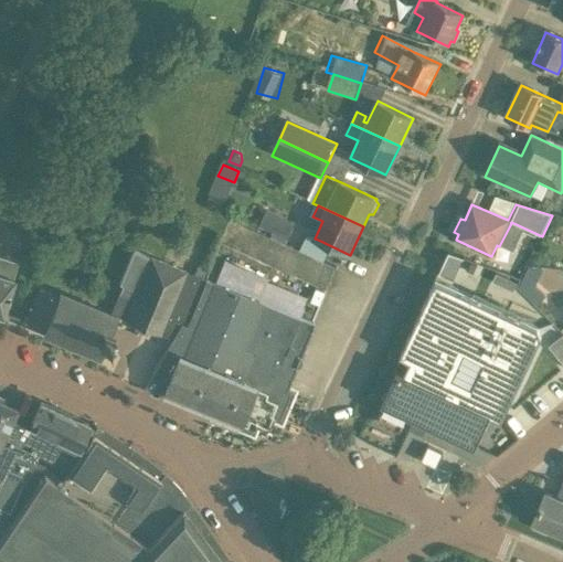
[(297,225),(267,211),(261,228),(289,241),(297,225)]
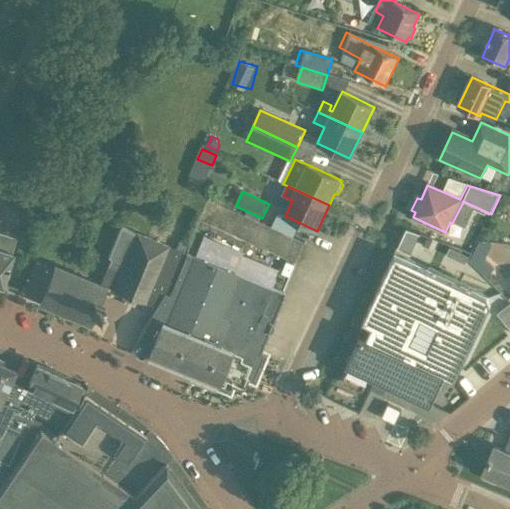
[(170,297),(187,255),(137,235),(123,229),(110,260),(112,261),(101,286),(105,287),(105,288),(124,296),(122,301),(128,303),(134,306),(136,301),(155,309),(163,295),(170,297)]
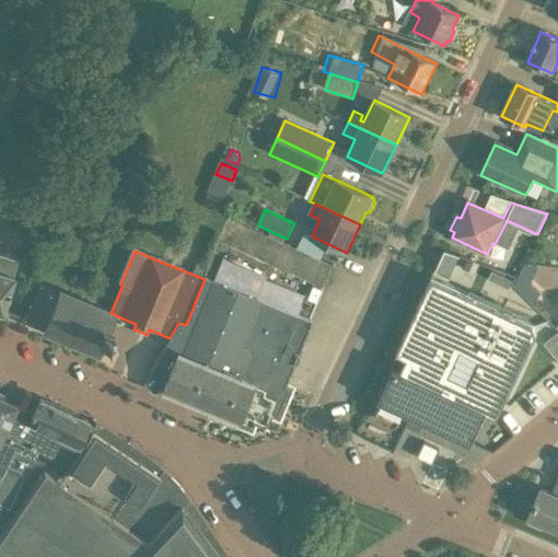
[(0,312),(2,313),(14,276),(19,262),(0,256),(0,312)]
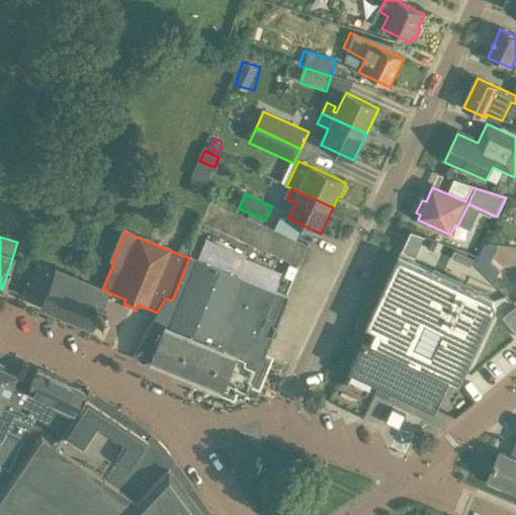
[(408,243),(404,252),(417,258),(421,249),(408,243)]
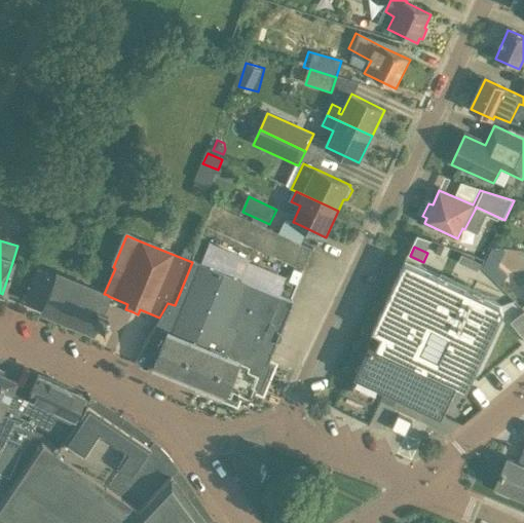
[(460,263),(478,271),(479,272),(483,265),(463,256),(463,257),(460,263)]
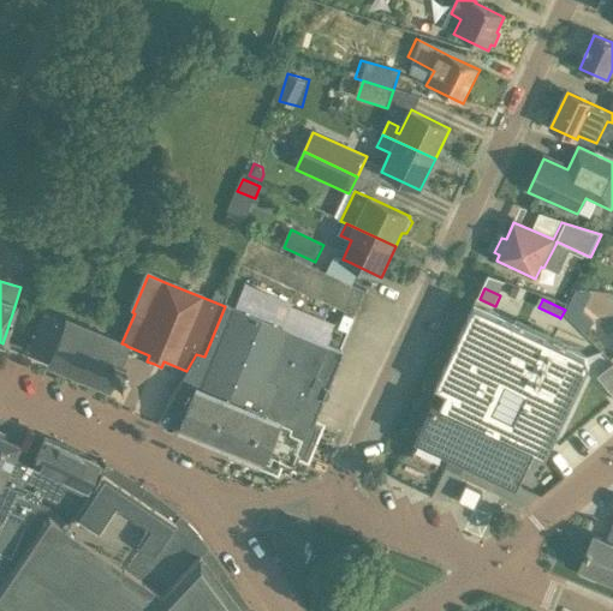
[(590,367),(588,358),(476,305),(436,388),(448,393),(441,406),(434,402),(418,436),(416,441),(421,442),(412,459),(436,471),(445,454),(452,457),(518,489),(535,453),(547,459),(590,367)]
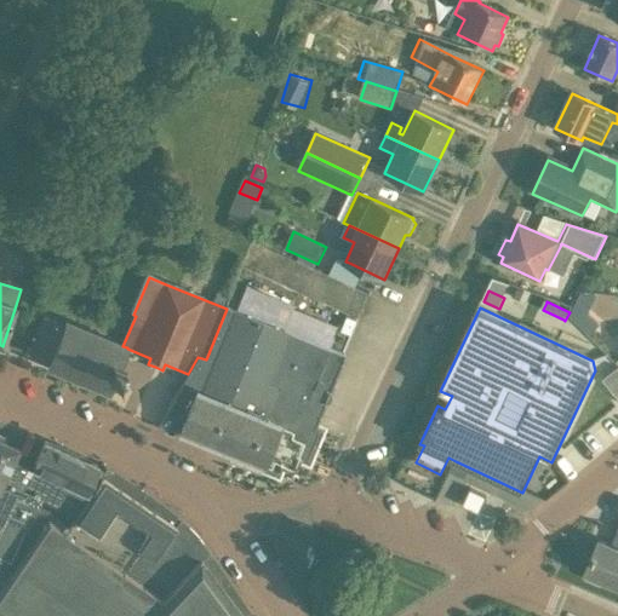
[(235,310),(234,312),(227,309),(206,360),(198,357),(188,374),(190,374),(160,426),(233,455),(278,473),(280,466),(287,470),(290,462),(297,465),(301,458),(308,461),(319,432),(315,431),(344,357),(291,334),(292,333),(235,310)]
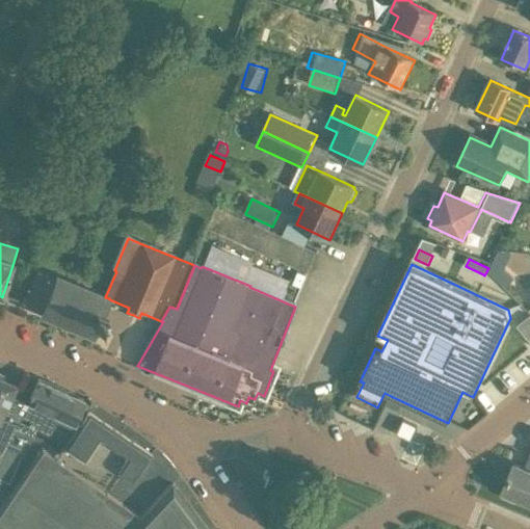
[(498,280),(507,289),(515,280),(505,271),(498,280)]
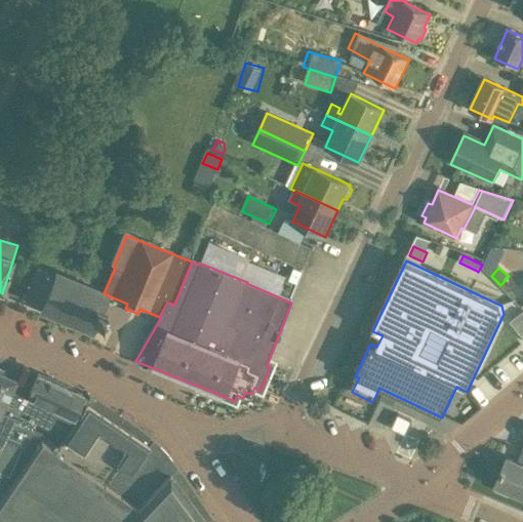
[(103,309),(108,295),(108,294),(104,293),(55,273),(54,275),(39,269),(26,300),(42,308),(40,311),(92,332),(97,319),(102,320),(104,315),(106,310),(103,309)]
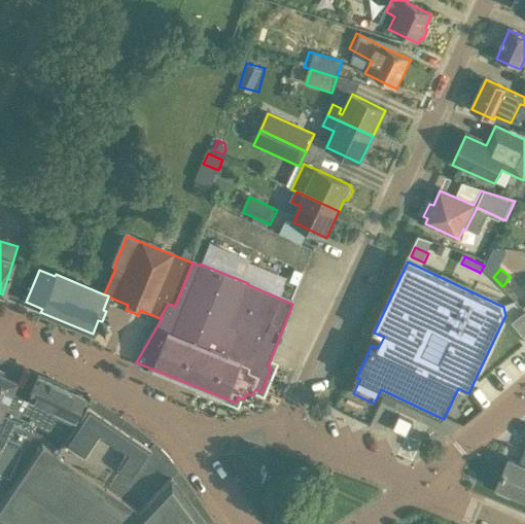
[(524,315),(514,325),(524,339),(524,315)]
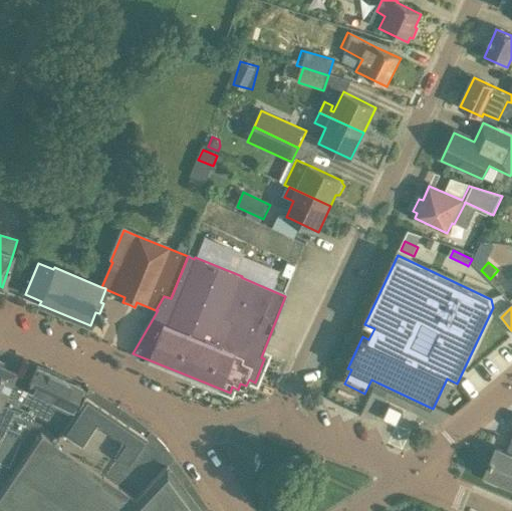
[(0,366),(0,406),(13,378),(15,373),(0,366)]
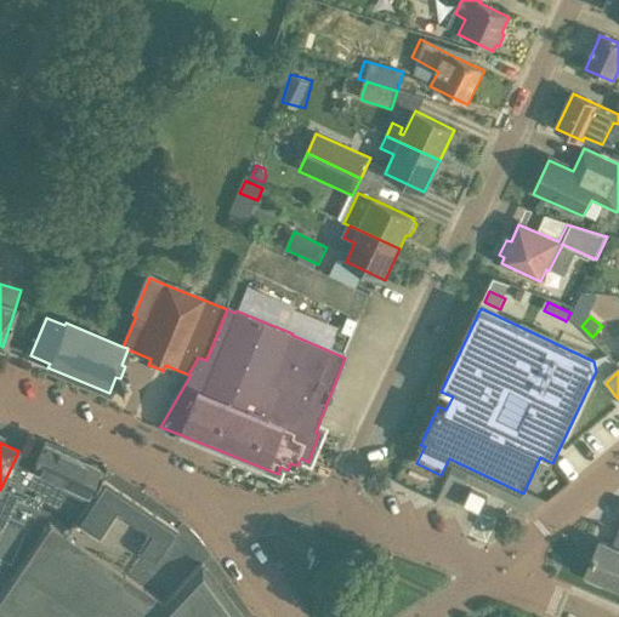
[(0,559),(11,565),(26,533),(28,535),(43,503),(78,519),(102,474),(102,473),(97,472),(98,469),(46,445),(37,467),(16,457),(0,490),(0,559)]
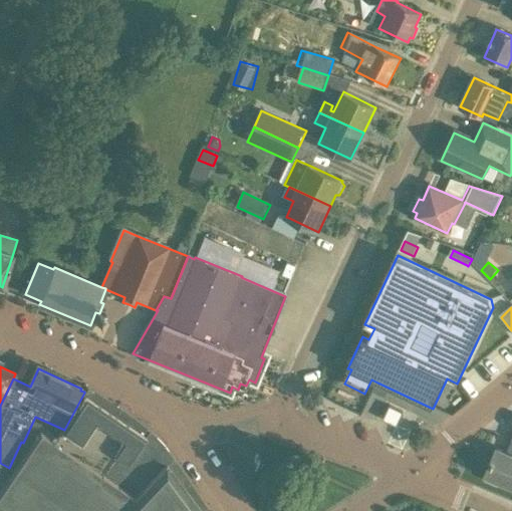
[(64,430),(56,443),(104,476),(116,456),(129,464),(134,457),(143,444),(147,439),(134,430),(135,430),(126,424),(129,421),(89,394),(90,393),(88,392),(87,394),(84,393),(64,430)]
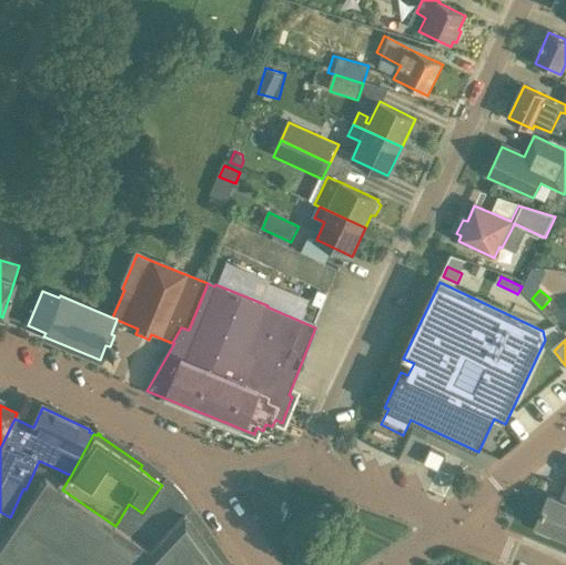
[(440,472),(446,457),(432,451),(425,465),(440,472)]
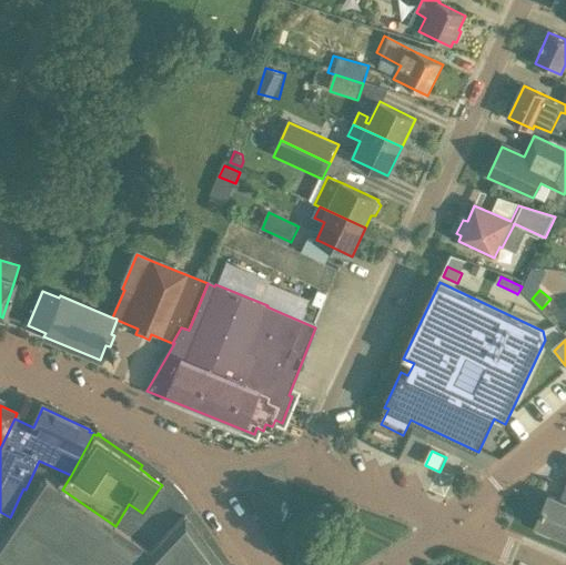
[(115,526),(62,490),(47,480),(0,547),(0,564),(223,564),(184,513),(183,514),(179,511),(170,520),(148,505),(142,513),(129,504),(115,526)]
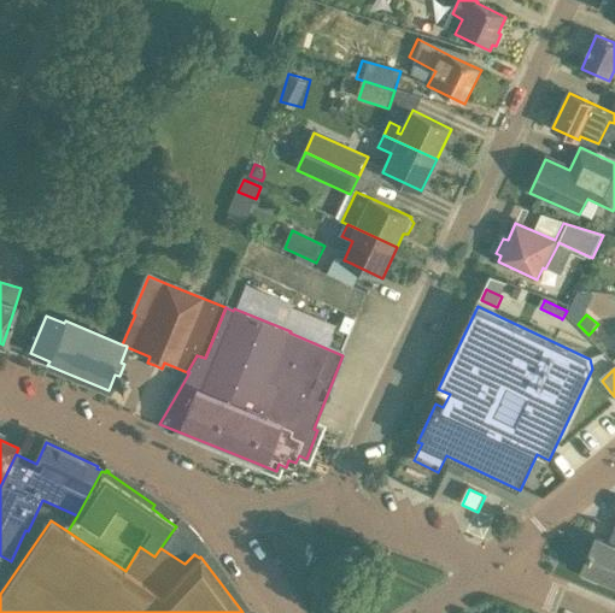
[(614,536),(610,546),(597,540),(584,571),(614,583),(614,536)]
